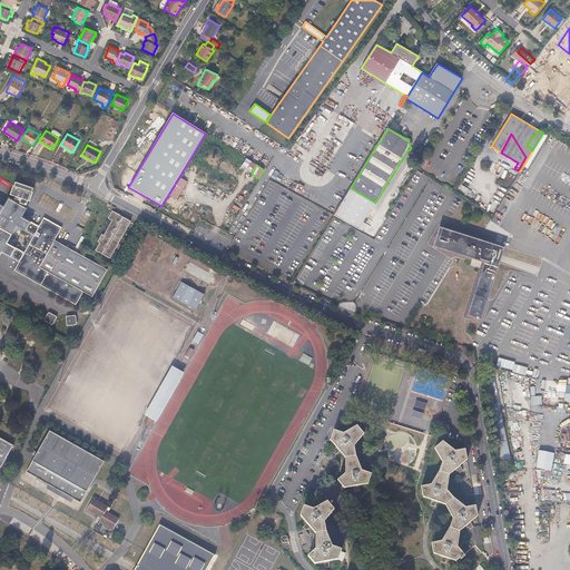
[(33,235),(25,252),(19,261),(15,269),(77,304),(84,291),(92,295),(108,268),(76,251),(56,239),(62,226),(45,216),(39,225),(22,216),(28,207),(23,204),(23,203),(28,204),(29,199),(31,200),(35,192),(33,192),(35,187),(18,182),(16,185),(12,194),(18,195),(15,199),(10,197),(5,206),(0,203),(0,251),(2,252),(8,243),(18,225),(33,235)]
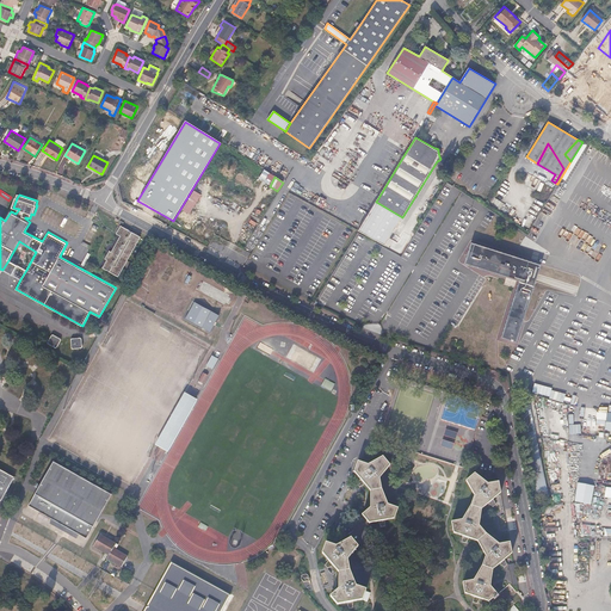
[(402,217),(376,202),(357,233),(384,248),(402,217)]
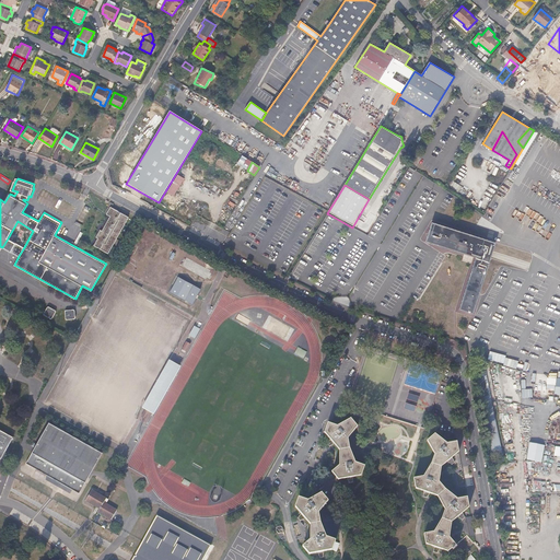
[(108,221),(111,222),(107,229),(105,228),(103,231),(101,230),(98,234),(100,235),(98,238),(101,240),(98,243),(96,242),(94,245),(107,253),(128,217),(112,207),(109,211),(115,213),(113,218),(112,217),(108,221)]
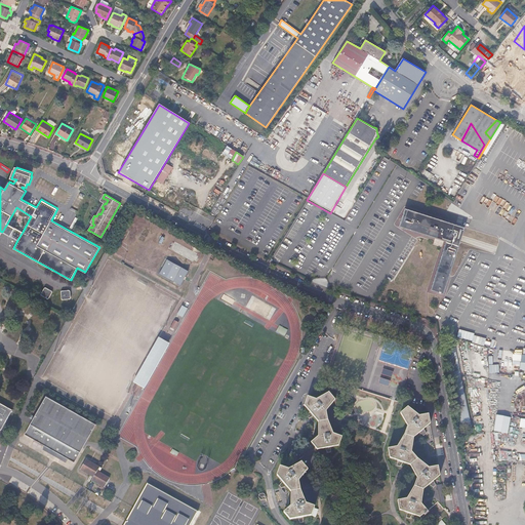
[(465,227),(404,208),(399,227),(446,241),(430,289),(443,294),(465,227)]
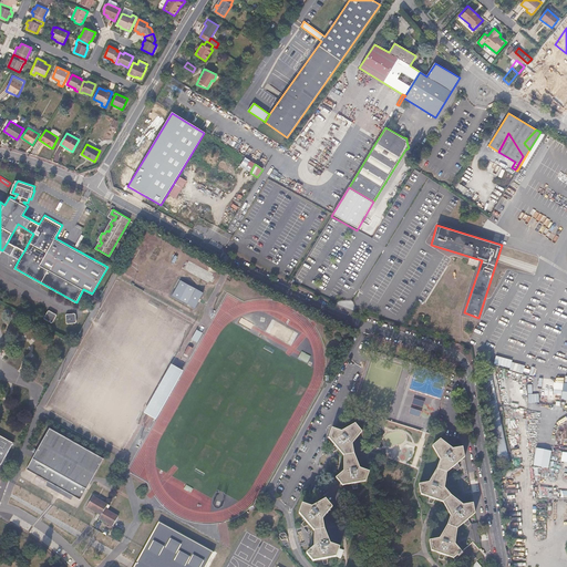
[(369,226),(366,233),(371,236),(375,229),(369,226)]
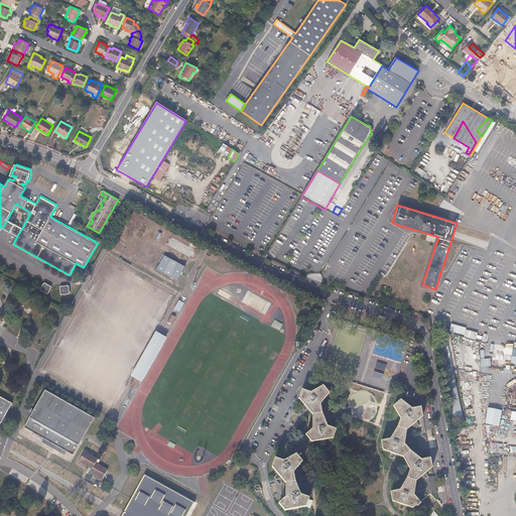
[(22,228),(7,220),(2,228),(17,236),(22,228)]
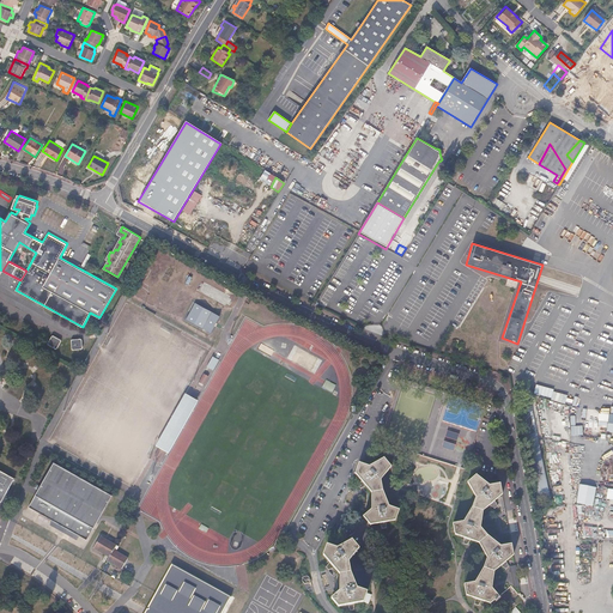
[(223,292),(219,297),(222,299),(220,302),(229,307),(234,298),(223,292)]
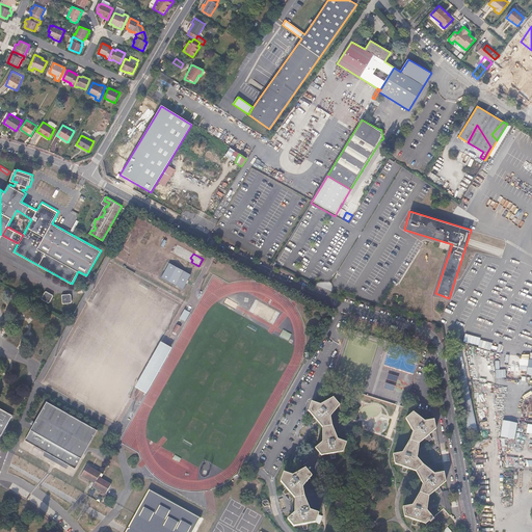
[(182,291),(191,275),(167,262),(163,269),(164,270),(160,278),(182,291)]
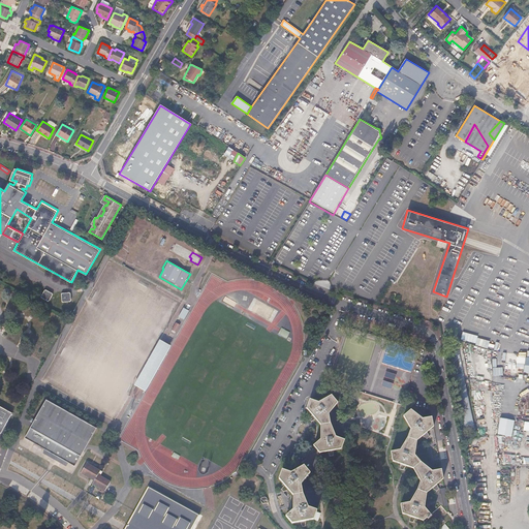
[(49,302),(54,293),(51,291),(50,293),(48,292),(49,290),(45,288),(40,297),(49,302)]
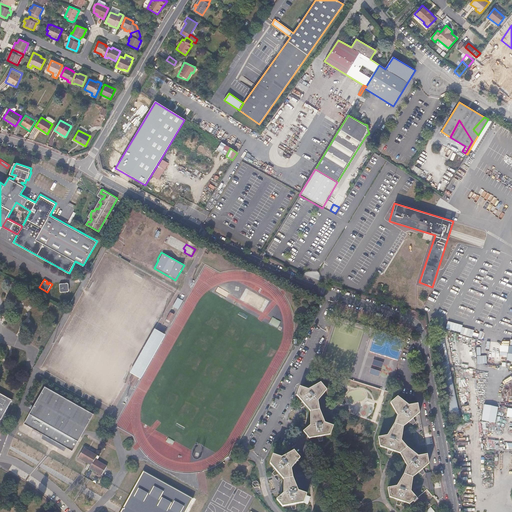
[(68,282),(59,283),(59,286),(61,286),(61,288),(59,288),(59,292),(68,291),(68,282)]
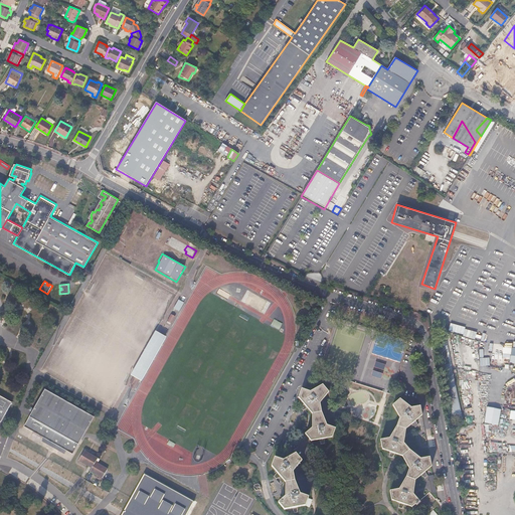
[(179,298),(174,307),(179,310),(184,301),(179,298)]
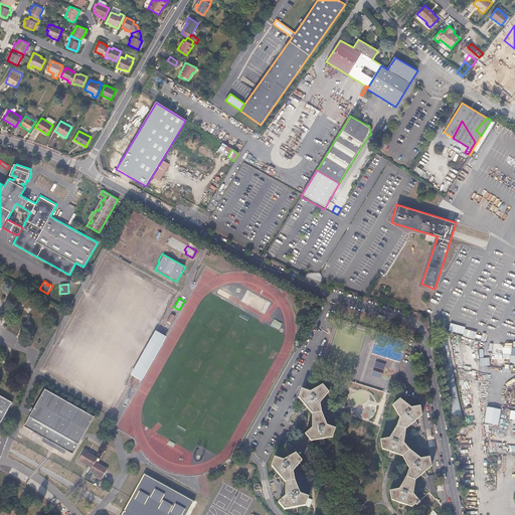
[(392,395),(408,340),(337,318),(320,373),(342,380),(389,394),(392,395)]
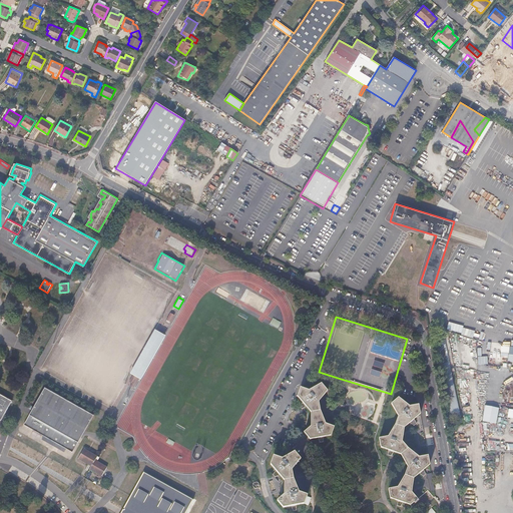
[(158,332),(155,330),(130,374),(133,376),(146,354),(147,351),(158,332)]
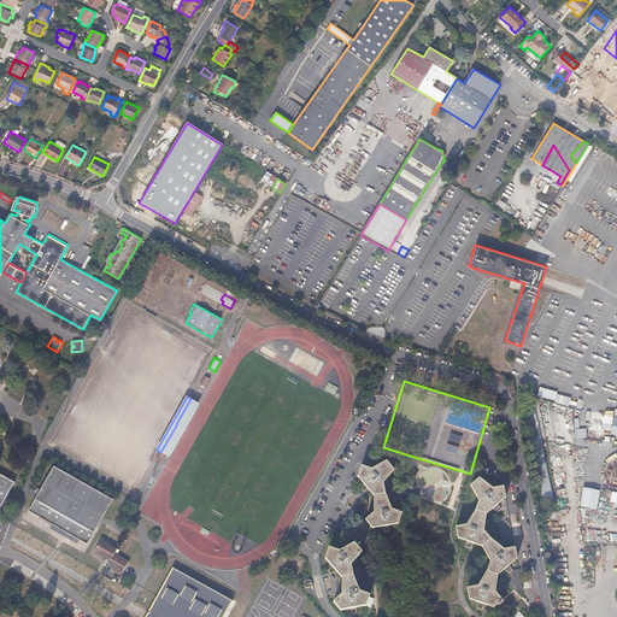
[(200,404),(191,399),(177,422),(187,427),(200,404)]
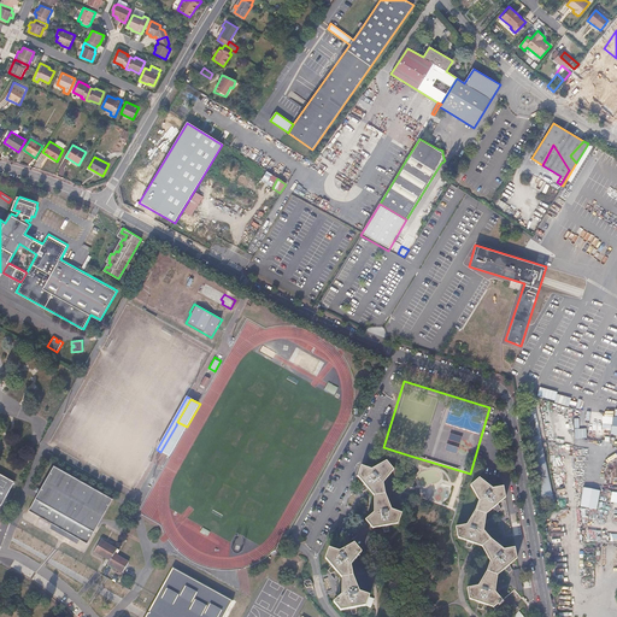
[(184,430),(176,425),(160,452),(156,460),(160,463),(165,454),(170,457),(184,430)]
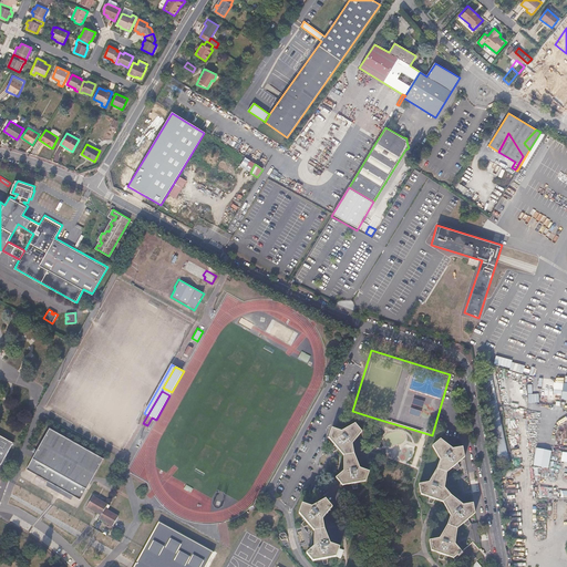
[(538,392),(528,393),(528,402),(538,401),(538,392)]
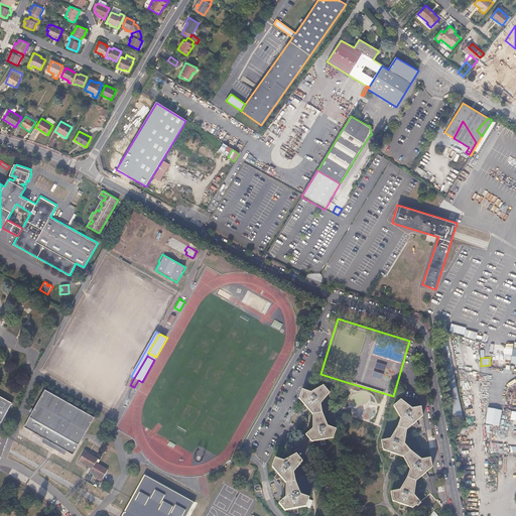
[(450,368),(448,369),(459,421),(461,420),(450,368)]
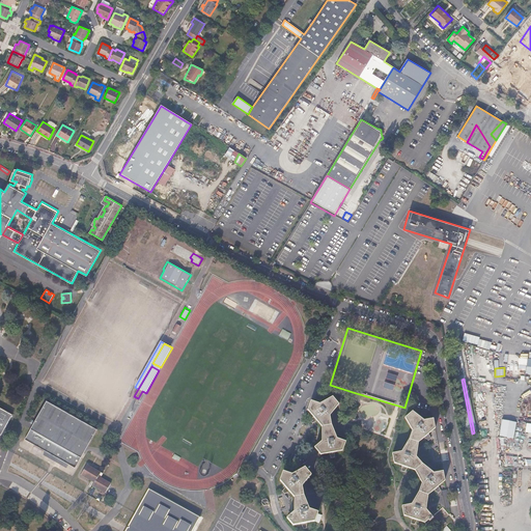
[(472,434),(462,380),(455,381),(466,435),(472,434)]
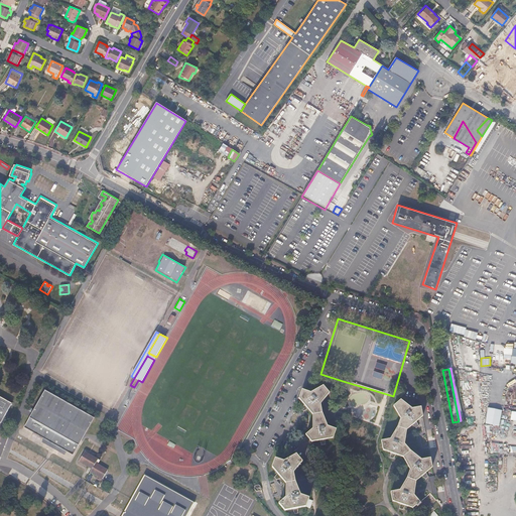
[(308,409),(313,415),(313,429),(306,435),(313,442),(320,441),(323,445),(327,445),(327,440),(335,438),(337,430),(329,426),(324,414),(323,414),(321,405),(331,393),(325,386),(310,393),(303,390),(299,400),(305,405),(302,409),(304,411),(308,409)]
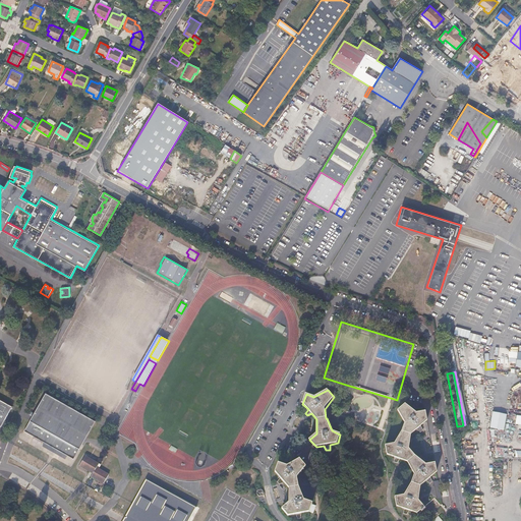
[(93,421),(44,393),(21,430),(42,442),(55,450),(53,453),(63,459),(65,456),(71,459),(93,421)]
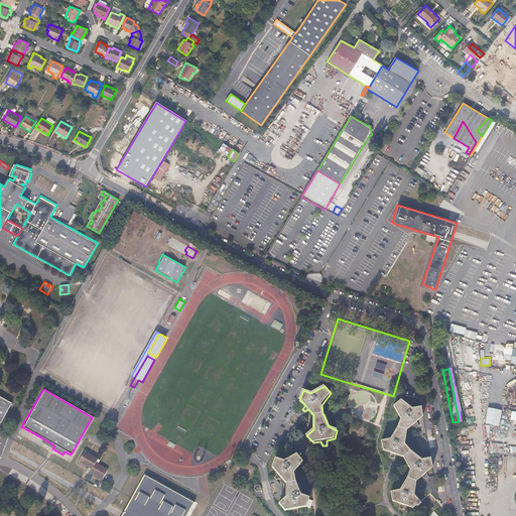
[(12,403),(0,396),(0,421),(0,422),(12,403)]
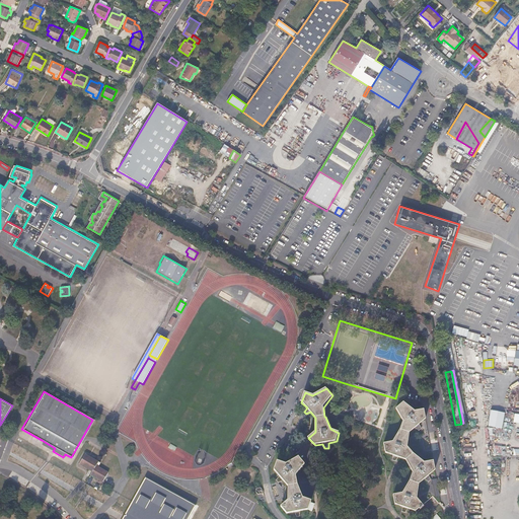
[(415,512),(421,518),(430,518),(443,509),(433,497),(423,506),(417,499),(419,484),(425,479),(429,483),(432,480),(429,475),(435,470),(434,461),(424,462),(414,453),(408,446),(410,433),(411,433),(416,428),(420,430),(422,428),(420,424),(426,419),(424,410),(415,412),(403,402),(396,409),(403,421),(400,430),(393,442),(384,444),(386,453),(393,455),(392,460),(395,462),(398,457),(406,460),(413,472),(410,480),(410,482),(402,493),(393,495),(394,505),(402,507),(401,513),(404,514),(408,509),(415,512)]
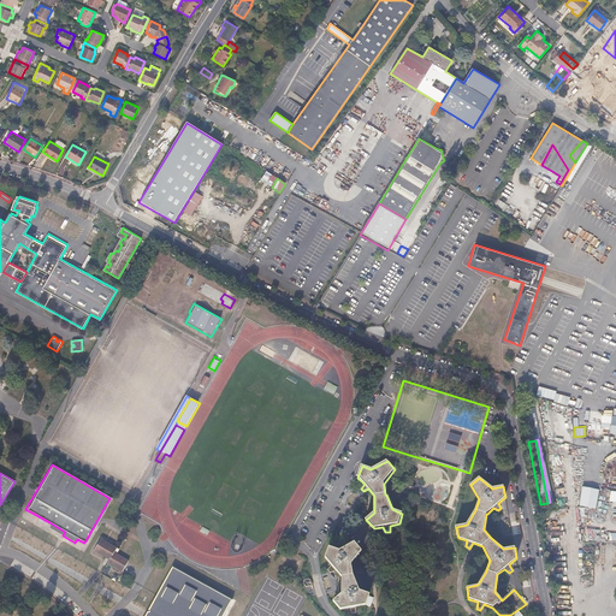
[(49,522),(47,527),(63,535),(65,532),(49,522)]
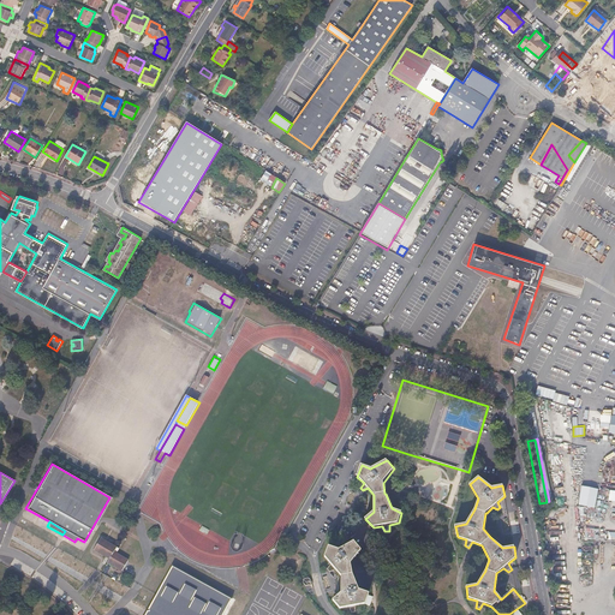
[(115,549),(100,539),(93,551),(109,561),(107,565),(121,572),(127,561),(113,554),(115,549)]
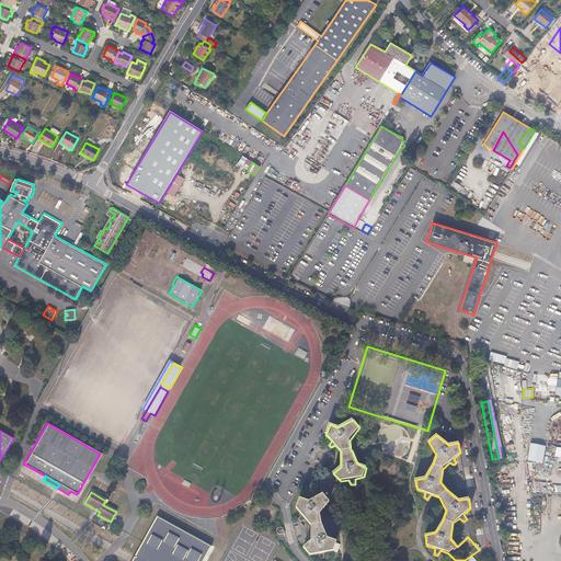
[(306,519),(311,526),(311,541),(304,548),(311,557),(319,554),(321,560),(324,559),(324,553),(333,552),(336,542),(328,539),(321,525),(320,514),(329,502),(322,494),(309,502),(300,499),(296,508),(301,515),(298,519),(301,523),(306,519)]
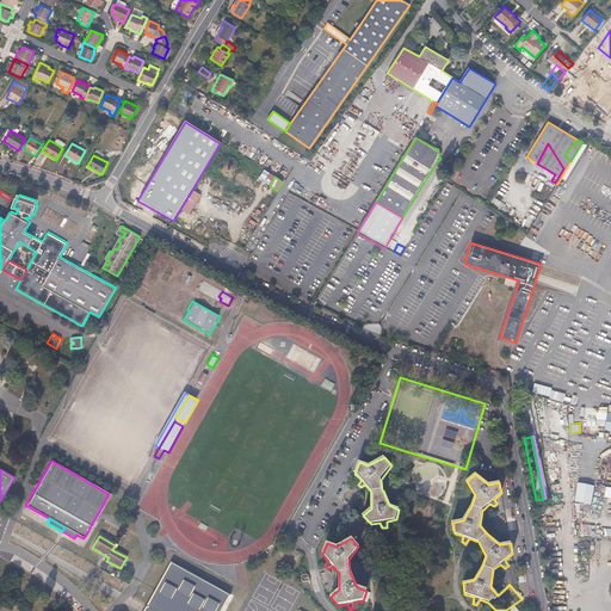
[(146,610),(144,610),(221,610),(229,596),(171,563),(146,610)]
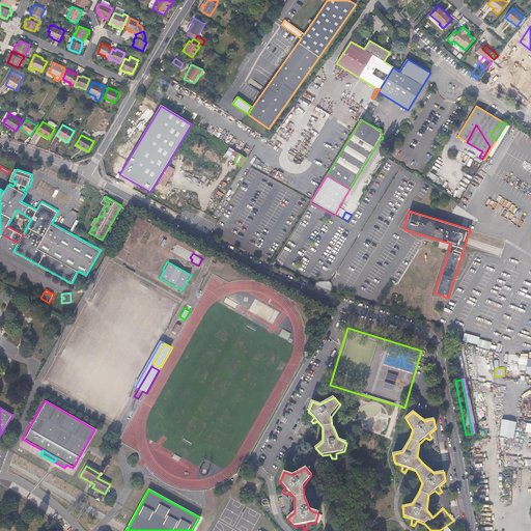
[(106,515),(110,505),(92,497),(88,507),(106,515)]
